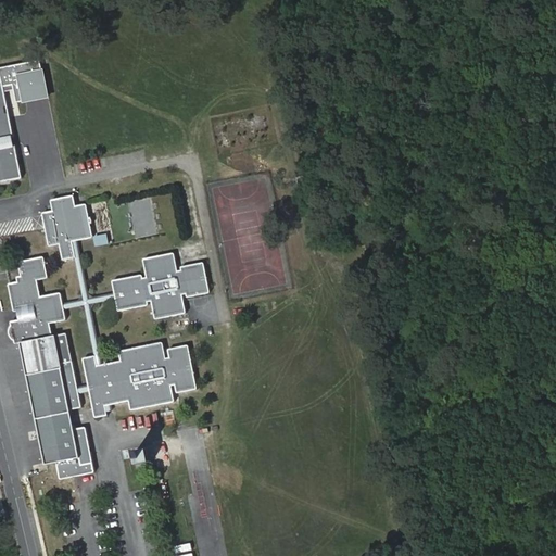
[(2,68),(0,67),(0,182),(24,179),(2,68)]
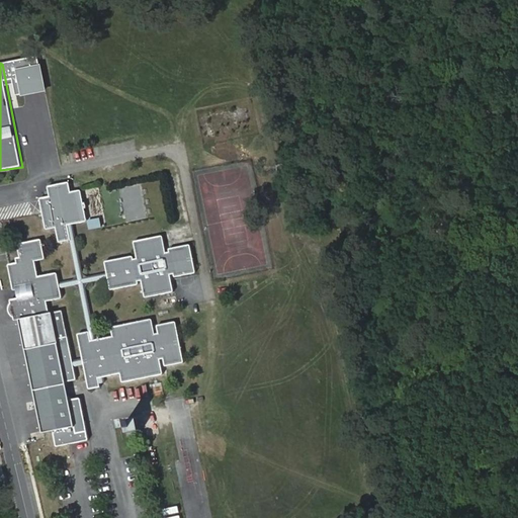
[(77,190),(75,182),(74,182),(73,181),(57,183),(56,183),(55,184),(55,185),(55,192),(50,193),(48,193),(47,194),(46,195),(49,225),(49,226),(51,227),(52,227),(53,227),(60,226),(61,235),(60,238),(61,239),(62,240),(63,241),(70,240),(78,277),(75,282),(89,279),(84,276),(76,239),(81,238),(82,237),(82,236),(81,224),(84,223),(77,190)]
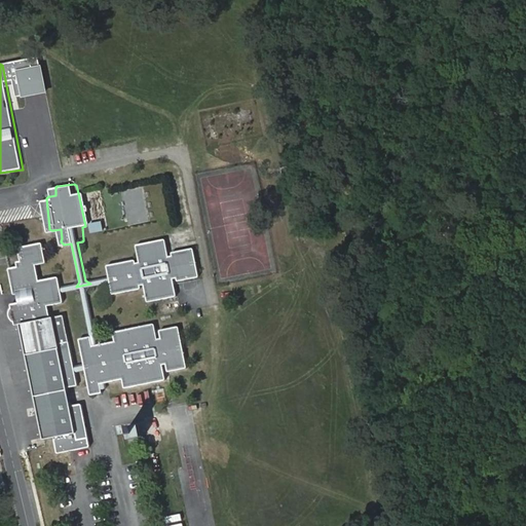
[(78,193),(85,226),(89,226),(90,226),(91,225),(91,224),(91,223),(90,212),(91,212),(90,205),(89,205),(88,195),(88,193),(87,193),(78,193)]
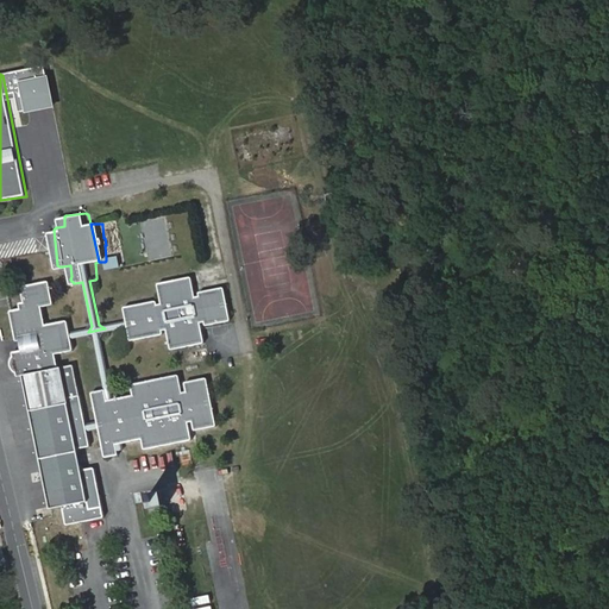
[(126,308),(127,325),(143,321),(228,307),(225,290),(224,289),(223,288),(205,292),(201,292),(201,295),(196,295),(194,280),(194,277),(193,276),(192,276),(163,281),(161,282),(159,283),(159,284),(159,286),(163,302),(158,303),(158,302),(156,301),(154,301),(129,305),(126,306),(126,308)]
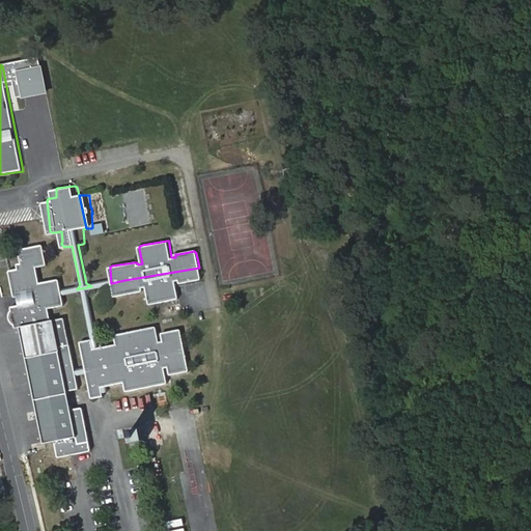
[(11,270),(15,287),(16,295),(16,296),(17,297),(21,296),(21,297),(22,299),(22,301),(23,303),(14,305),(14,310),(12,311),(11,314),(11,316),(11,317),(11,318),(12,319),(14,320),(15,323),(18,324),(18,327),(21,326),(45,444),(55,442),(58,456),(59,457),(86,452),(89,451),(90,450),(90,447),(83,409),(83,408),(81,408),(72,410),(67,390),(64,375),(59,351),(54,318),(51,319),(49,307),(62,304),(63,304),(63,303),(64,303),(64,302),(62,292),(62,291),(60,281),(60,279),(59,278),(58,278),(40,281),(37,264),(46,263),(48,262),(48,261),(45,244),(44,243),(42,243),(25,245),(22,246),(21,247),(21,248),(22,259),(20,260),(19,261),(19,267),(19,268),(12,269),(11,269),(11,270)]
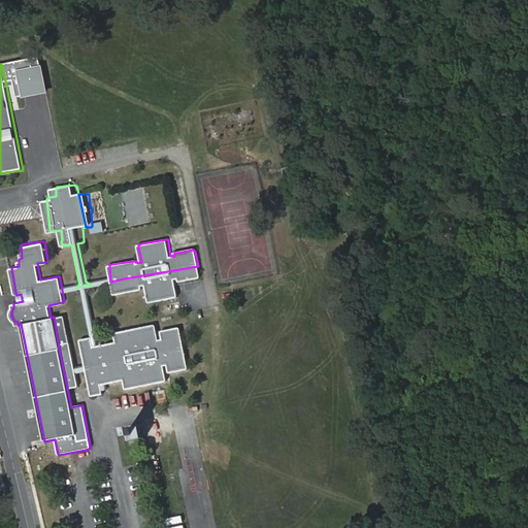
[(110,282),(111,283),(113,293),(113,294),(114,294),(116,294),(141,289),(142,287),(145,287),(149,301),(150,302),(151,303),(152,303),(175,299),(177,297),(178,297),(178,296),(175,281),(178,281),(179,283),(196,279),(197,279),(198,279),(199,278),(200,277),(200,276),(198,266),(124,278),(110,282)]
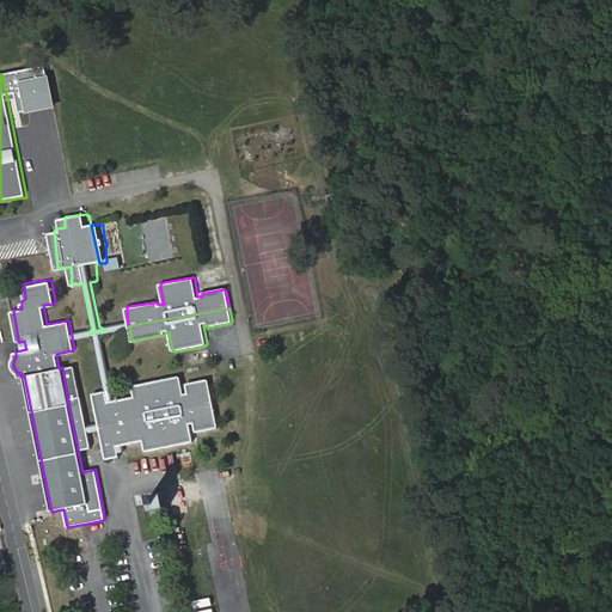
[(89,334),(72,336),(72,337),(91,334),(97,338),(106,393),(95,396),(98,423),(86,426),(81,401),(74,366),(62,367),(74,433),(78,450),(91,447),(87,430),(99,429),(106,461),(108,461),(121,459),(120,454),(124,454),(123,447),(142,444),(145,454),(194,445),(194,442),(191,427),(195,426),(196,434),(197,435),(218,430),(219,429),(209,383),(208,381),(188,386),(187,387),(188,396),(185,396),(182,380),(181,378),(134,389),(133,389),(135,399),(114,403),(103,337),(108,331),(129,328),(128,326),(105,330),(89,334)]
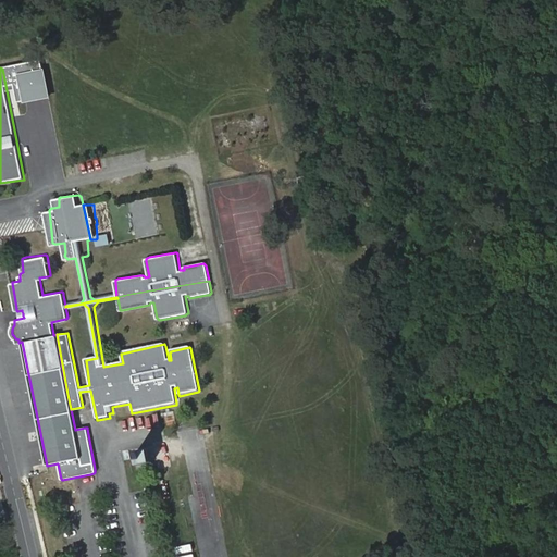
[(192,316),(192,325),(209,325),(209,316),(192,316)]
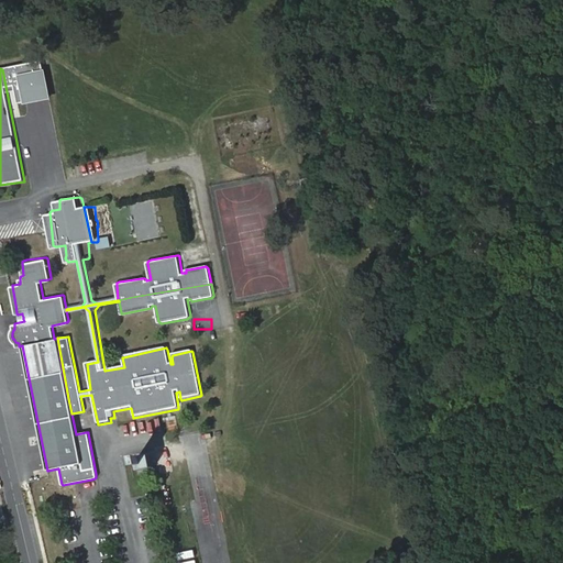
[(141,471),(152,467),(150,454),(138,457),(141,471)]
